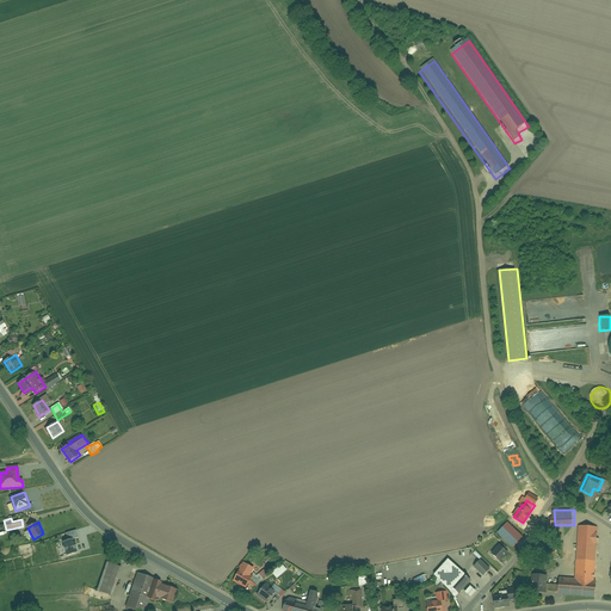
[(524,536),(510,523),(499,534),(513,548),(524,536)]
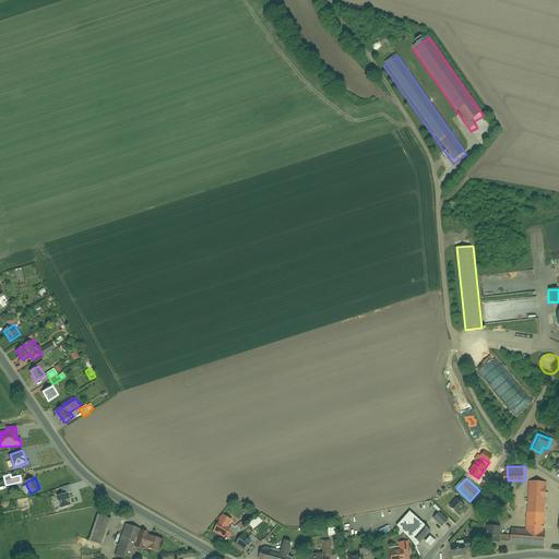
[(549,483),(531,480),(527,528),(513,527),(513,535),(512,542),(512,544),(545,546),(549,483)]
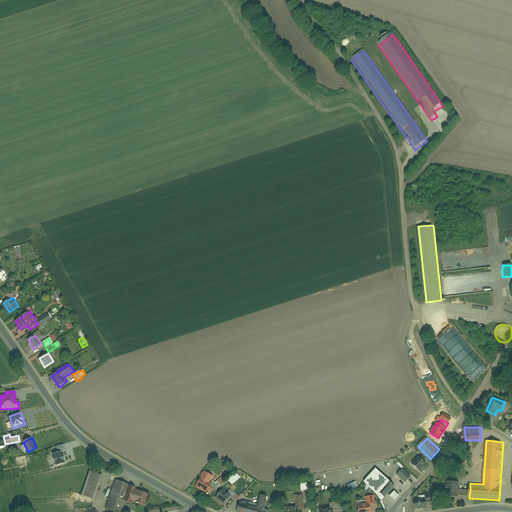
[(56,466),(64,463),(64,461),(65,460),(63,455),(62,455),(61,452),(52,455),(56,466)]
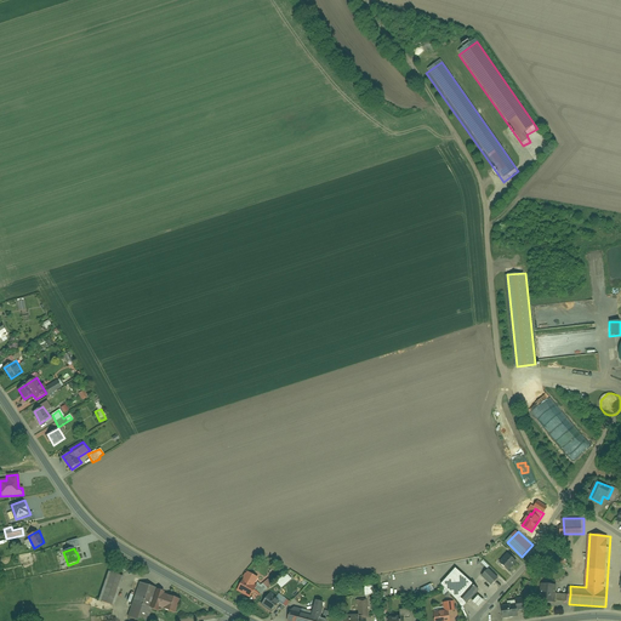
[(519,560),(510,552),(500,563),(508,571),(519,560)]
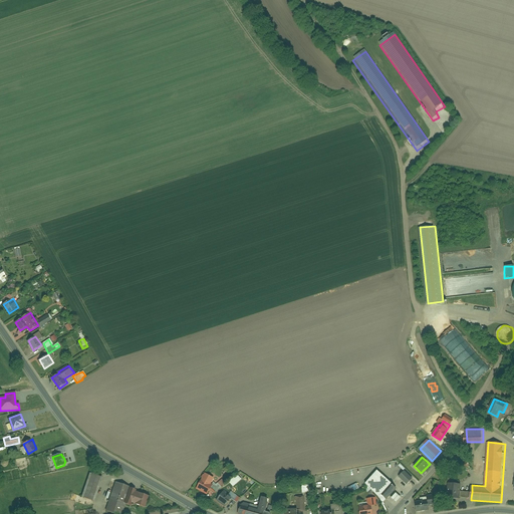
[(465,465),(464,464),(461,468),(466,471),(471,463),(468,461),(465,465)]
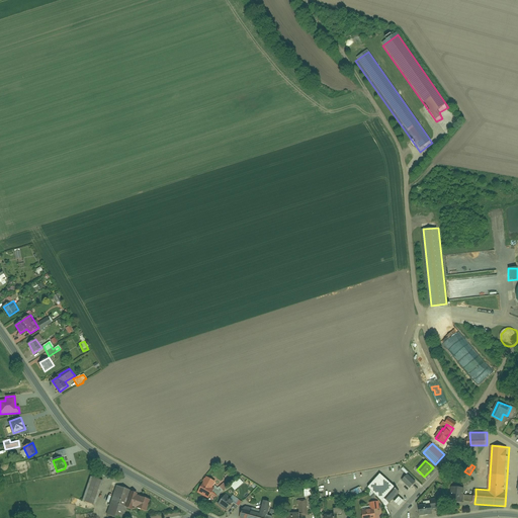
[(402,491),(381,472),(368,487),(390,505),(402,491)]
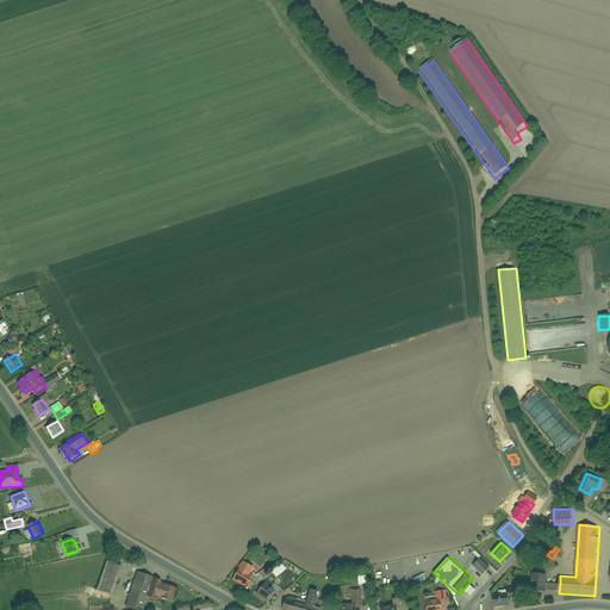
[(481,558),(474,565),(484,574),(491,567),(481,558)]
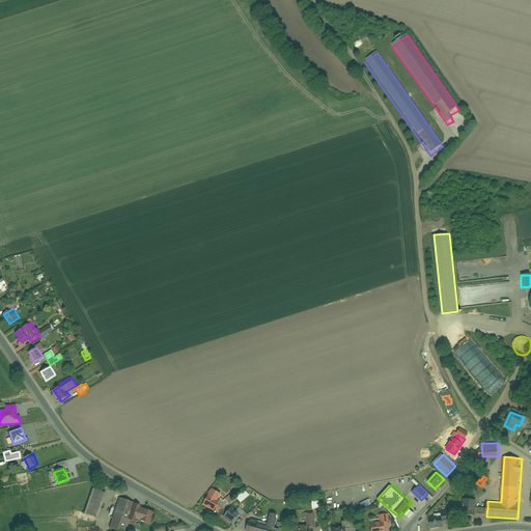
[(107,493),(94,488),(86,513),(99,518),(107,493)]
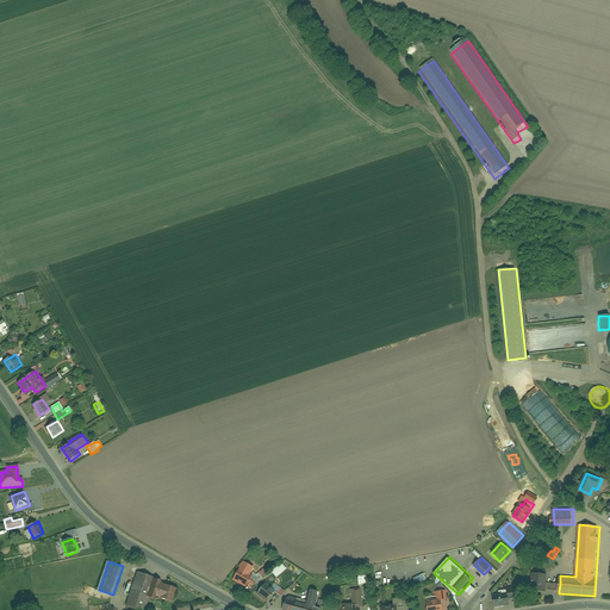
[(246,587),(251,576),(250,574),(253,570),(243,564),(234,580),(246,587)]
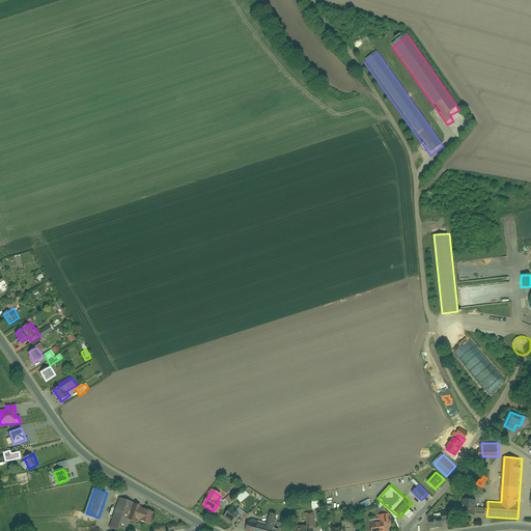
[(241,503),(249,495),(245,491),(235,498),(241,503)]
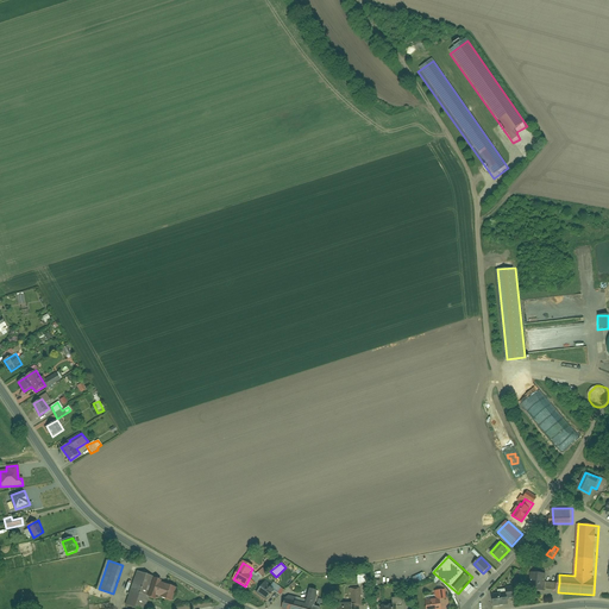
[(145,608),(155,576),(138,571),(126,604),(138,608),(145,608)]
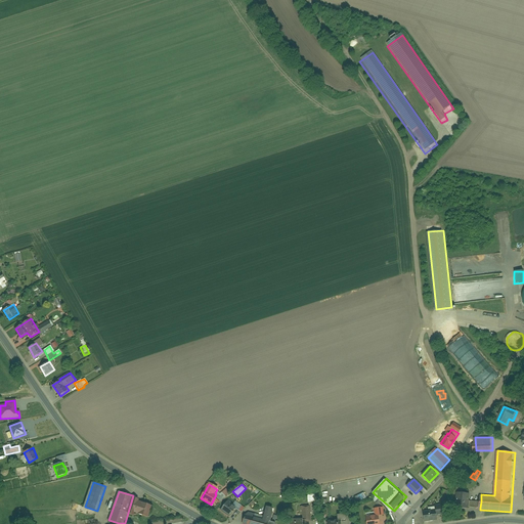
[(471,493),(457,492),(456,508),(470,508),(470,507),(471,500),(471,493)]
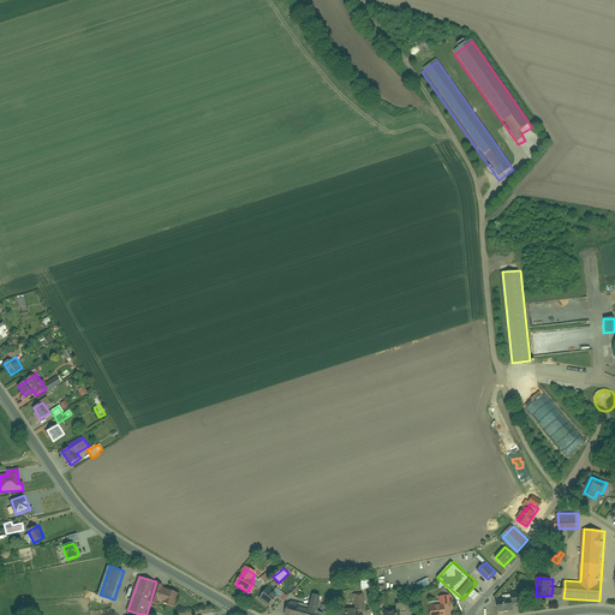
[(428,579),(417,583),(419,590),(430,585),(428,579)]
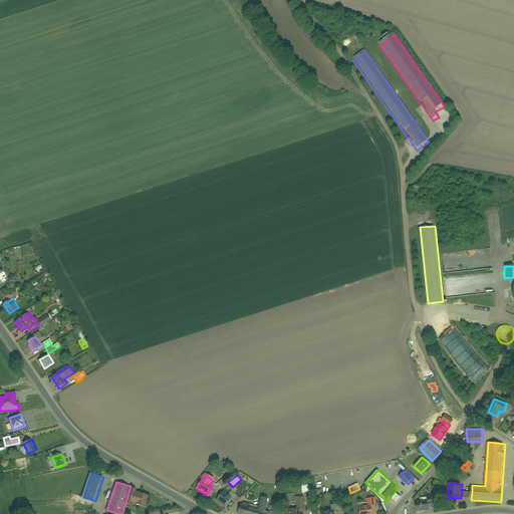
[(146,510),(151,496),(132,490),(126,504),(146,510)]
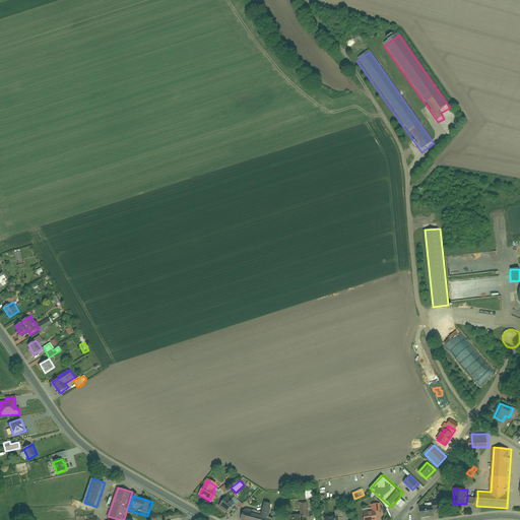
[(236,503),(226,496),(218,506),(228,513),(236,503)]
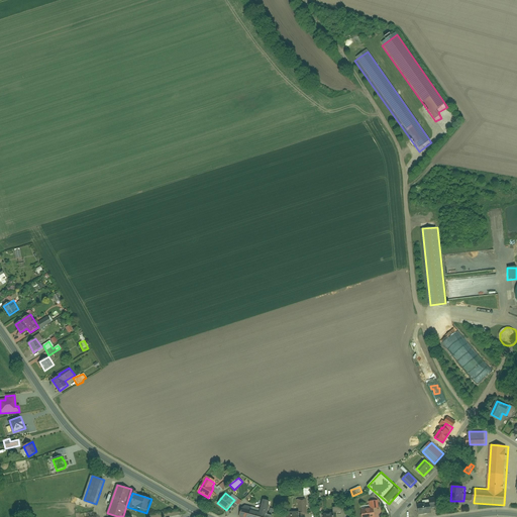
[(405,501),(400,496),(396,501),(400,506),(405,501)]
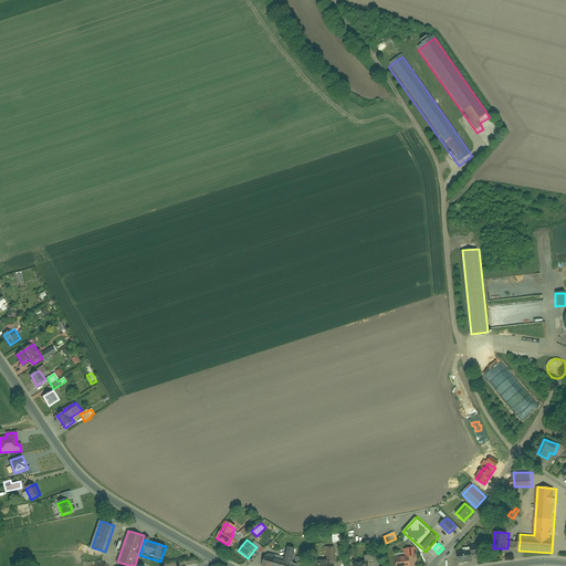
[(464,552),(459,553),(460,564),(474,562),(473,557),(480,556),(479,544),(471,545),(472,551),(464,552)]
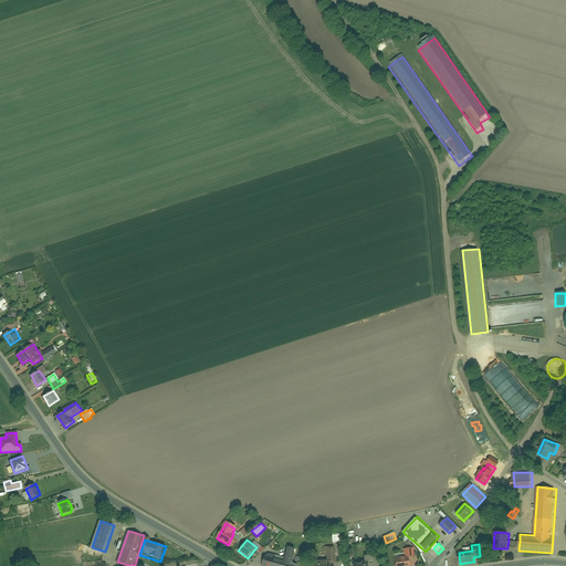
[(326,547),(327,561),(329,561),(329,564),(338,564),(337,546),(326,547)]
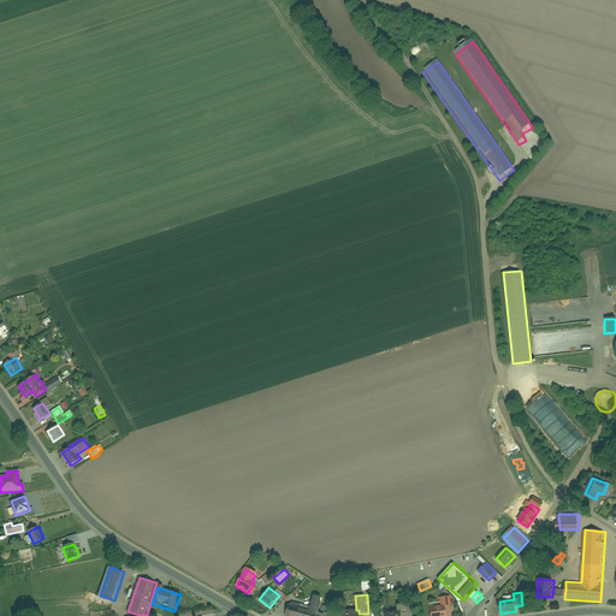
[(321,612),(325,598),(315,596),(312,606),(291,600),(286,615),(327,615),(329,615),(321,612)]
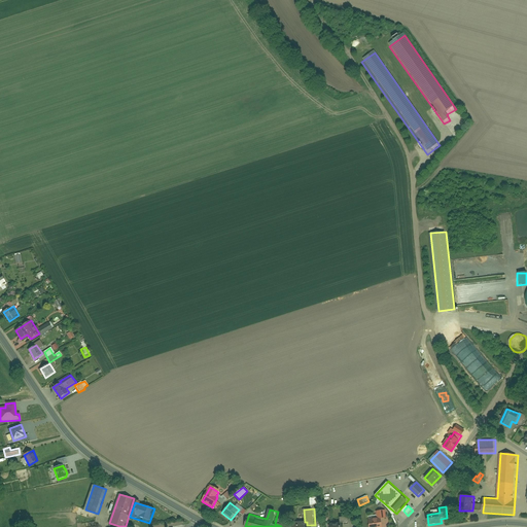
[(386,510),(377,511),(377,515),(378,519),(382,518),(382,519),(387,518),(386,510)]
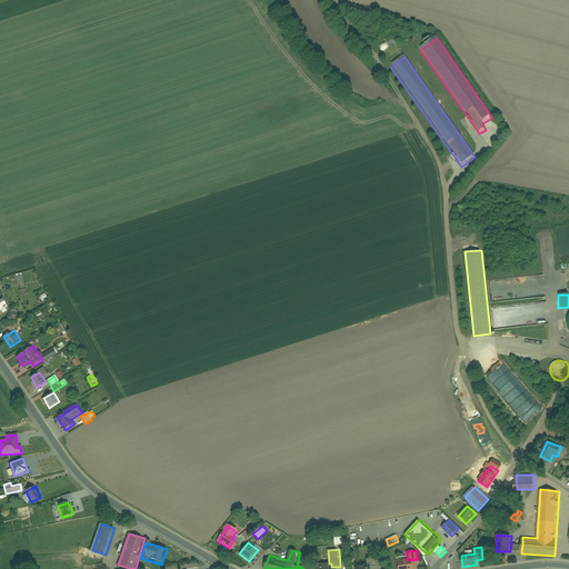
[(413,568),(412,560),(412,559),(408,560),(399,561),(400,568),(413,568)]
